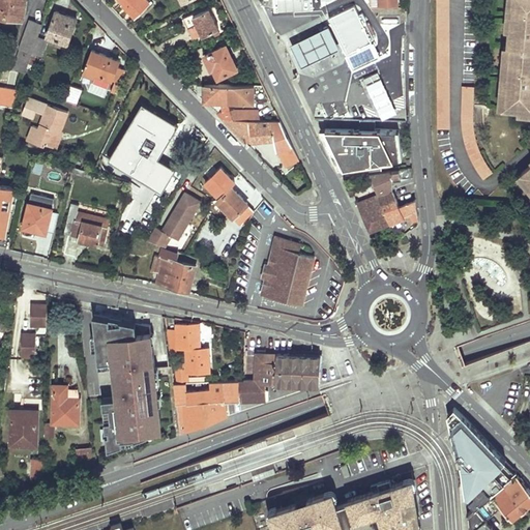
[(0,0),(0,15),(23,18),(24,0),(0,0)]
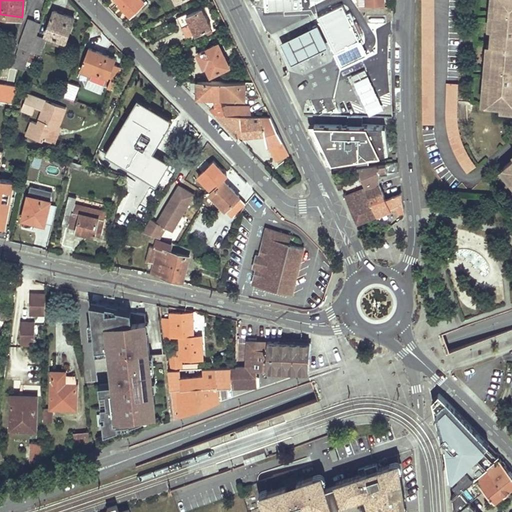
[(119,2),(131,15),(145,1),(144,0),(119,0),(121,1),(119,2)]
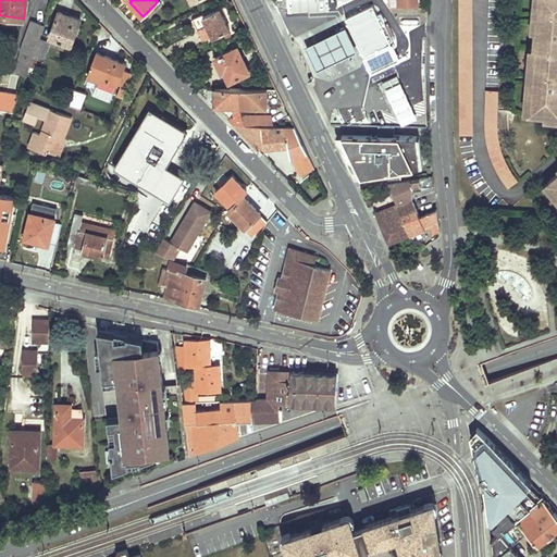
[(469,136),(469,0),(458,0),(459,136),(469,136)]
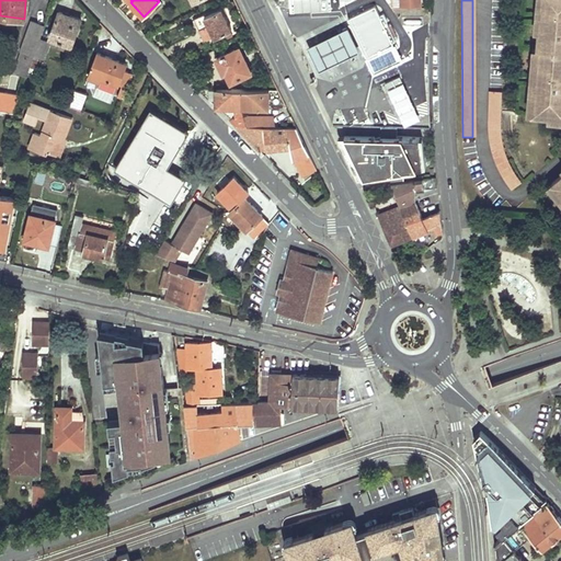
[(560,0),(540,0),(540,8),(537,8),(536,10),(536,11),(537,13),(539,15),(538,32),(536,48),(533,81),(529,81),(528,96),(531,98),(530,113),(547,114),(560,115),(560,0)]
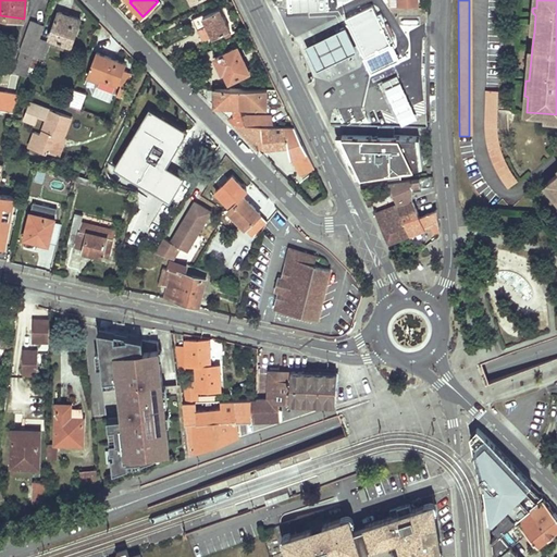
[(381,26),(371,5),(344,19),(354,38),(363,57),(390,44),(387,40),(393,38),(385,23),(381,26)]
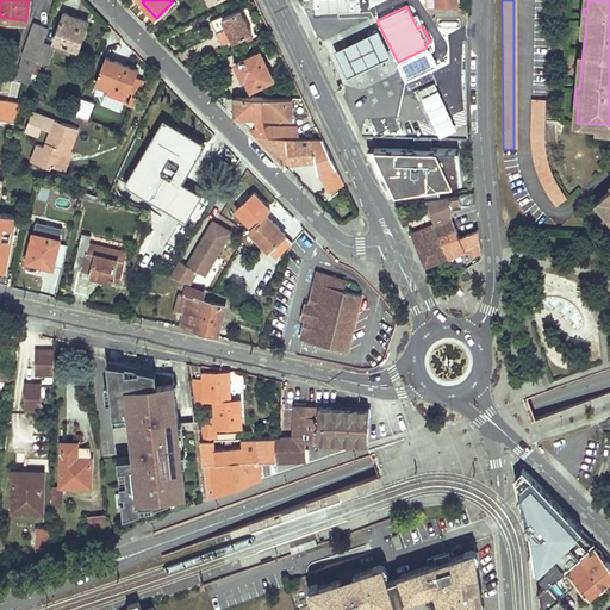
[(213,19),(219,31),(229,27),(234,38),(235,39),(241,36),(243,39),(247,41),(250,38),(248,32),(250,30),(246,20),(241,10),(224,17),(223,14),(213,19)]
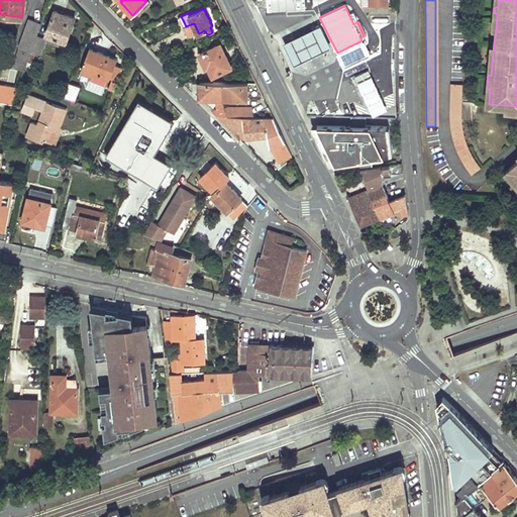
[(65,40),(66,41),(75,18),(69,15),(56,11),(46,34),(49,35),(65,40)]
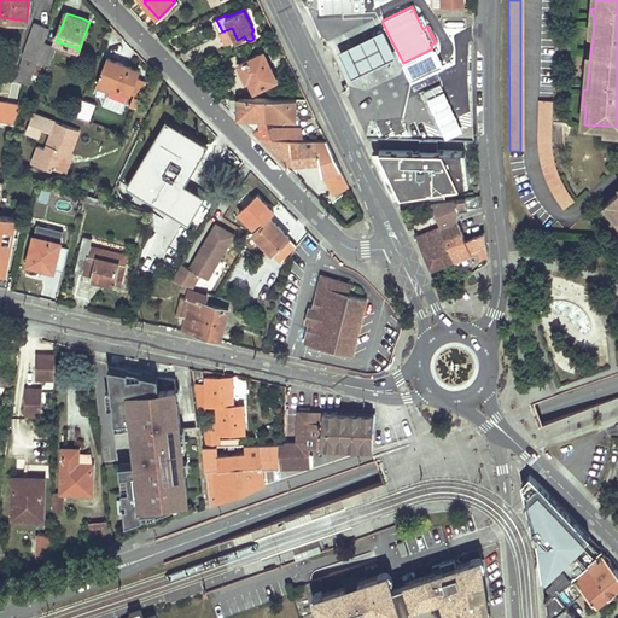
[(16,77),(30,83),(30,81),(45,41),(50,28),(35,23),(16,77)]
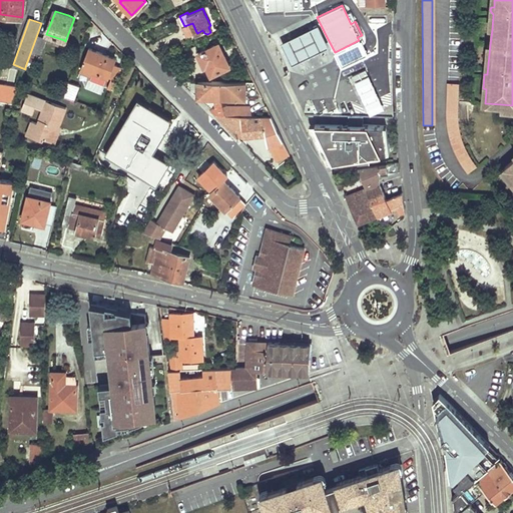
[(196,32),(192,23),(184,26),(189,35),(196,32)]
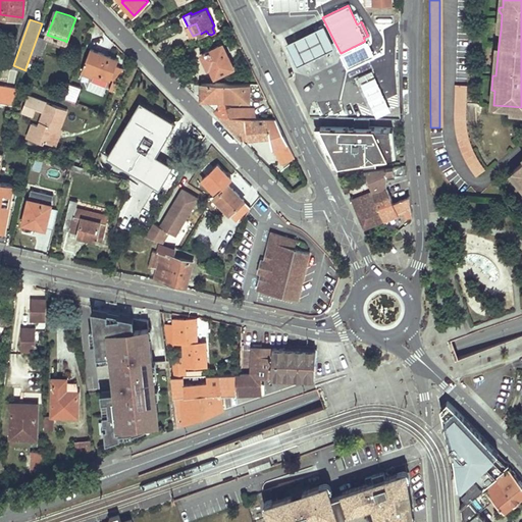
[(332,48),(321,25),(285,43),(296,66),(332,48)]
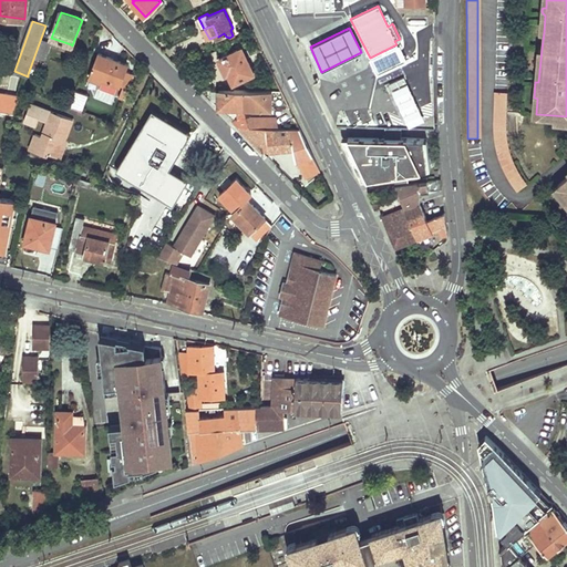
[(41,38),(28,74),(32,75),(40,58),(44,59),(52,44),(41,38)]
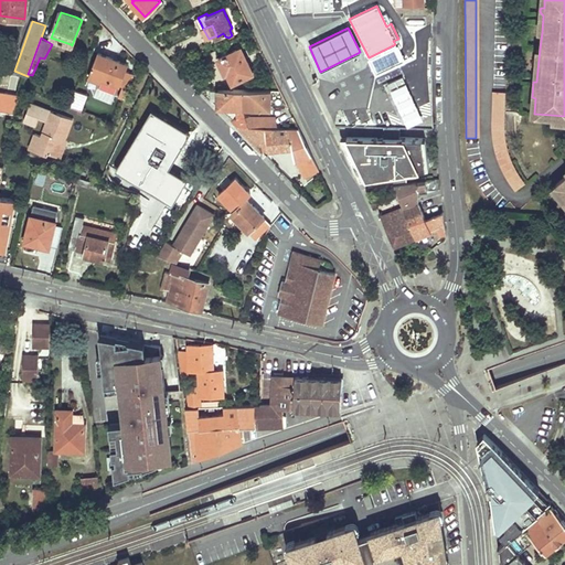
[(71,44),(54,39),(53,44),(68,50),(71,44)]
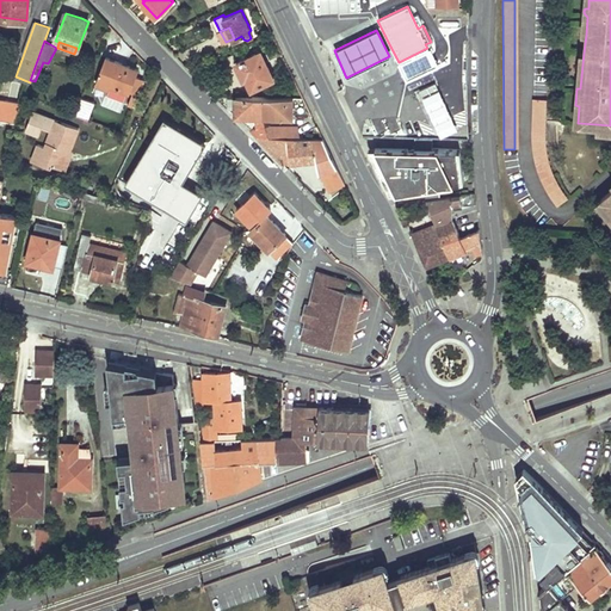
[(247,76),(253,87),(275,78),(261,50),(236,61),(245,78),(247,76)]
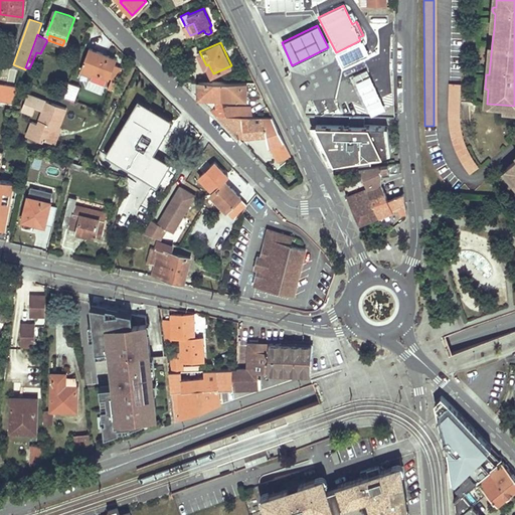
[(361,44),(337,56),(342,64),(365,53),(363,48),(361,44)]
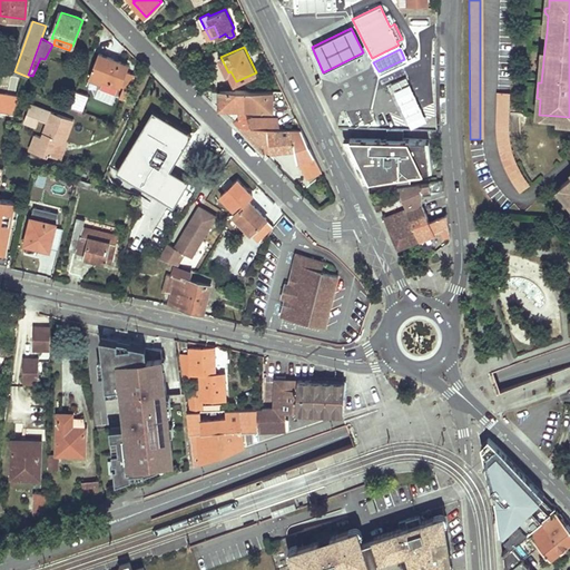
[(96,68),(89,85),(99,88),(104,78),(120,85),(128,64),(119,61),(119,62),(110,60),(106,71),(96,68)]
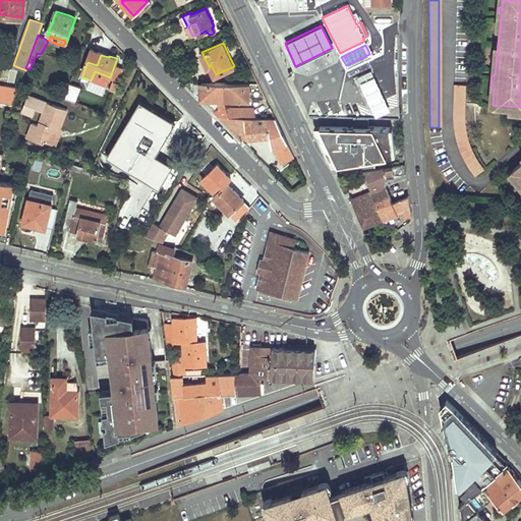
[(373,73),(370,68),(358,74),(361,80),(373,73)]
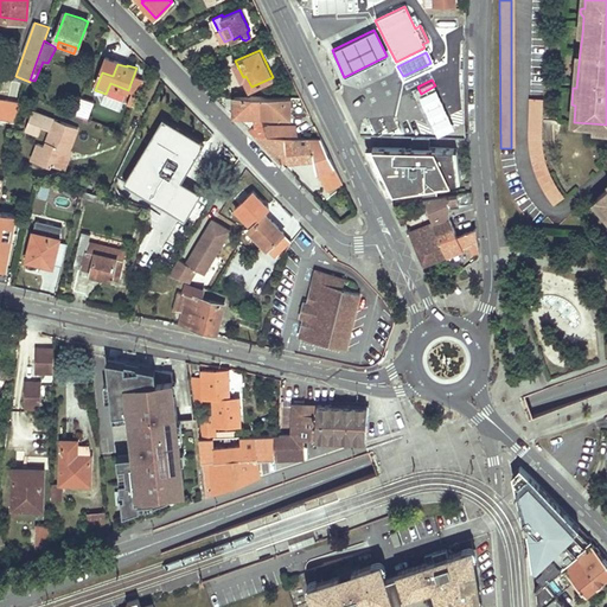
[(455,123),(436,85),(435,85),(421,94),(420,94),(440,132),(455,123)]
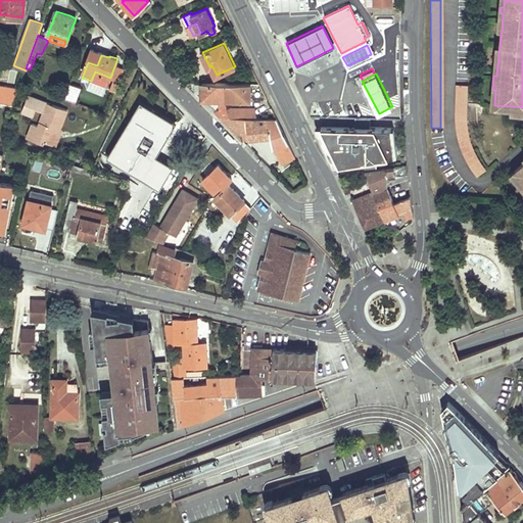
[(63,97),(76,101),(81,88),(69,83),(63,97)]
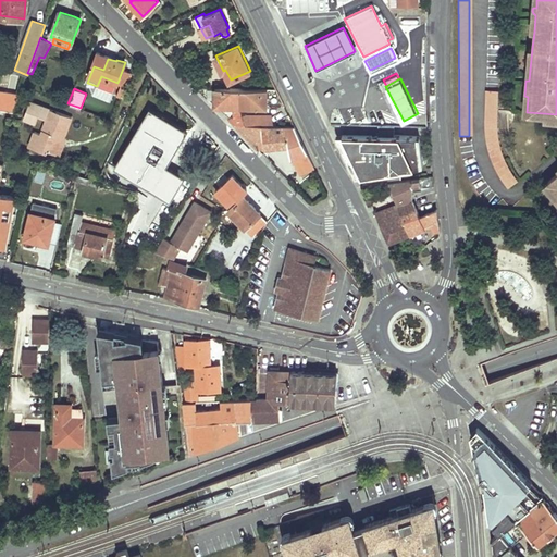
[(215,106),(239,107),(240,88),(215,88),(215,106)]
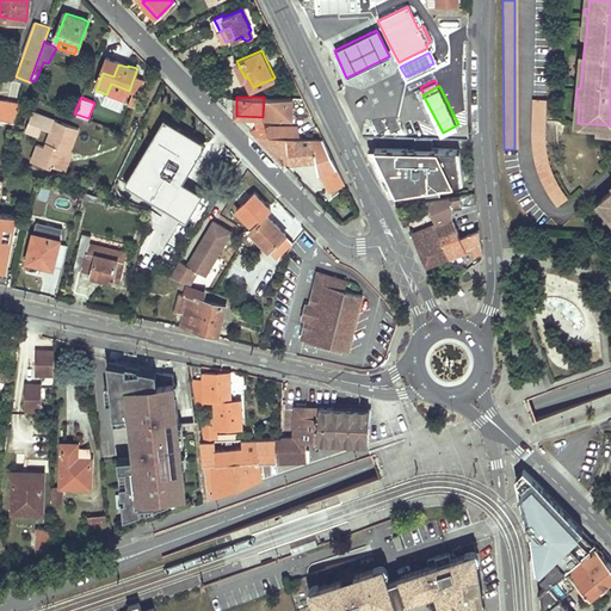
[(264,97),(263,117),(292,118),(292,98),(264,97)]
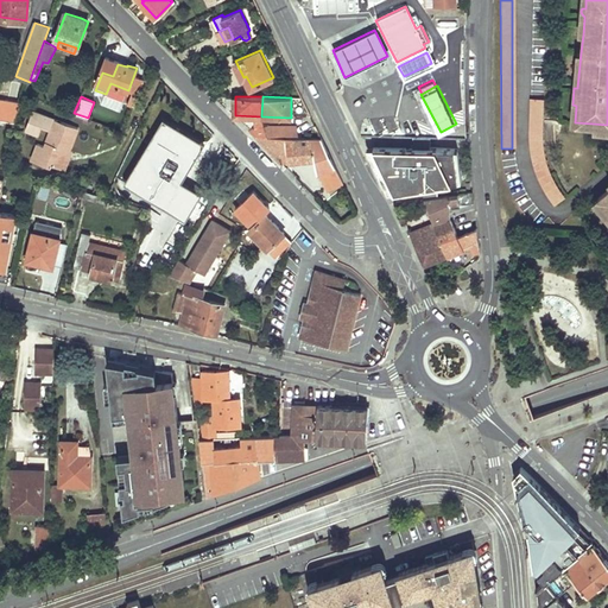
[(0,118),(14,120),(21,101),(0,97),(0,118)]
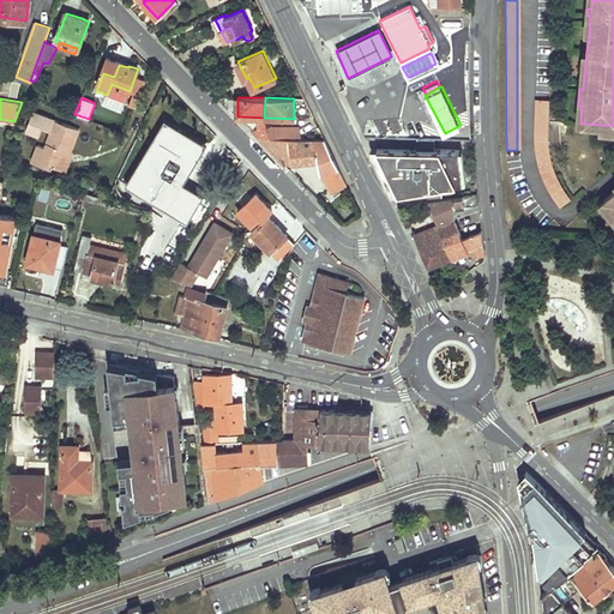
[(547,132),(548,101),(534,101),(534,133),(541,176),(559,208),(570,199),(552,169),(547,132)]
